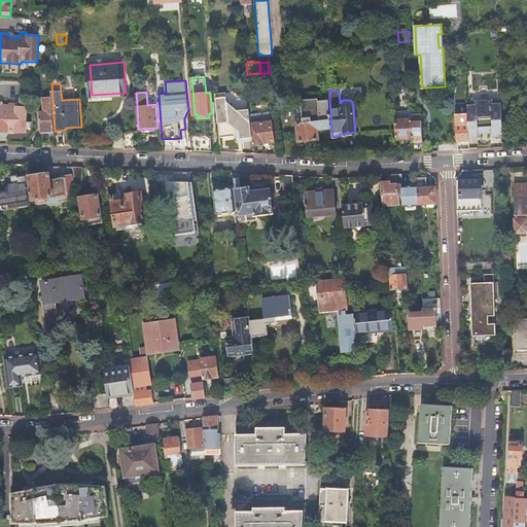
[(227,93),(215,94),(216,105),(218,123),(230,121),(241,131),(242,141),(253,140),(251,121),(250,112),(250,109),(239,110),(227,100),(227,93)]
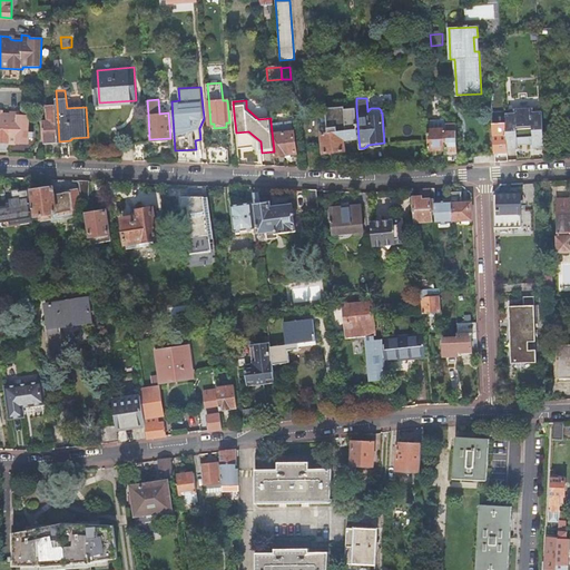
[(43,120),(46,144),(59,141),(57,105),(48,106),(49,119),(43,120)]
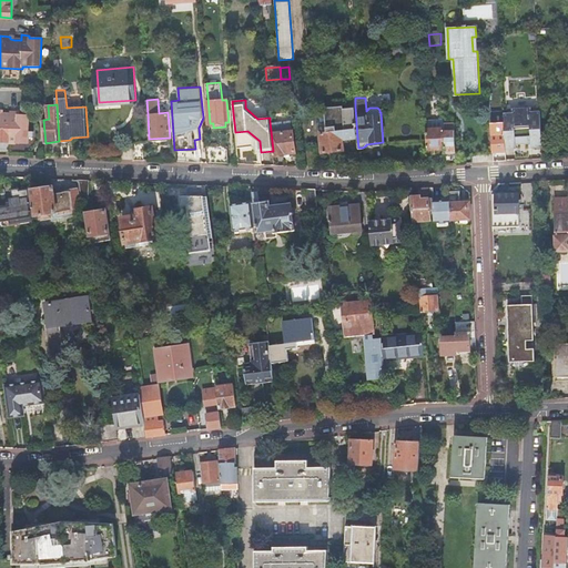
[(355,107),(328,109),(330,131),(321,132),(322,151),(344,150),(344,139),(357,138),(355,107)]
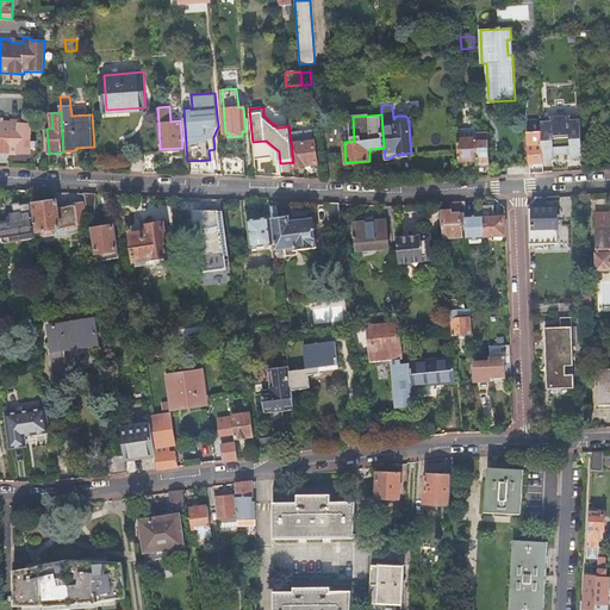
[(542,126),(542,131),(543,142),(543,161),(555,161),(555,156),(571,155),(572,160),(583,160),(580,124),(571,125),(570,117),(552,118),(552,125),(542,126)]
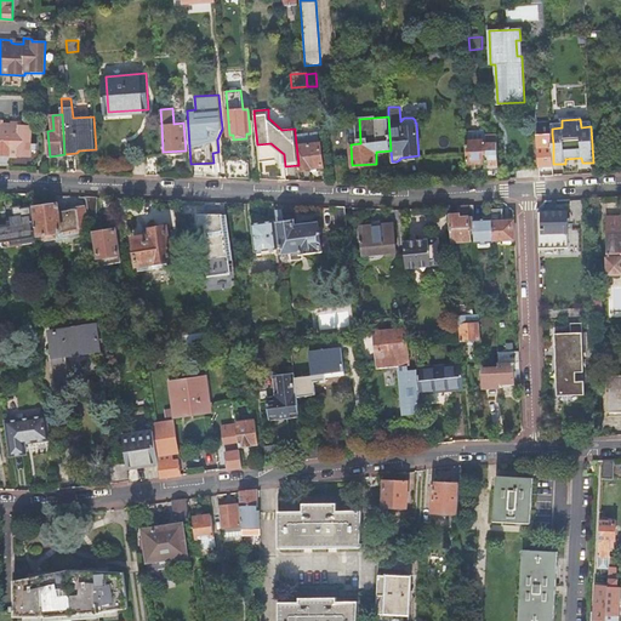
[(0,155),(32,157),(33,125),(26,125),(20,124),(20,123),(11,121),(11,124),(4,124),(0,123),(0,155)]
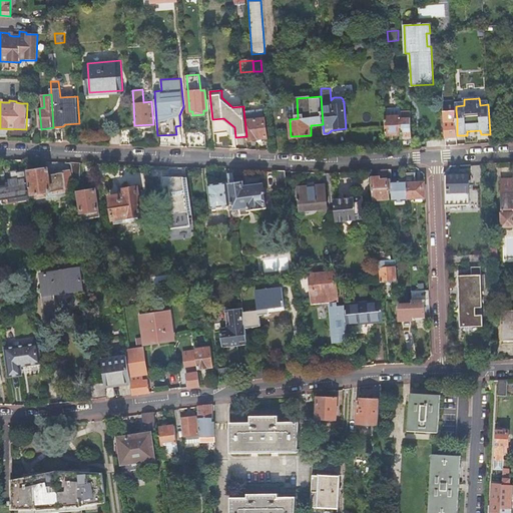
[(246,136),(246,140),(258,138),(258,137),(267,137),(265,117),(264,108),(243,109),(244,118),(246,136)]
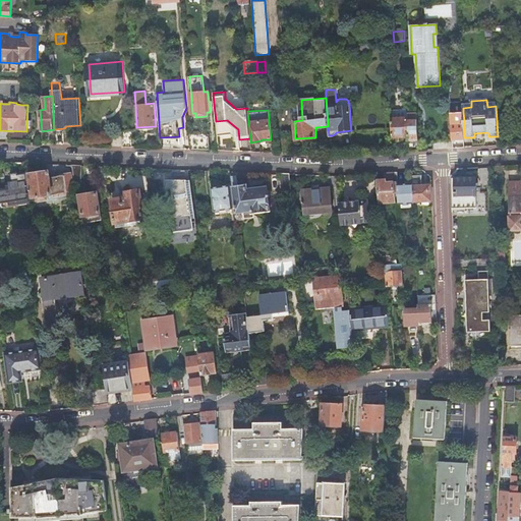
[(451,126),(452,139),(460,138),(460,141),(465,140),(464,137),(464,121),(463,112),(451,113),(451,126)]
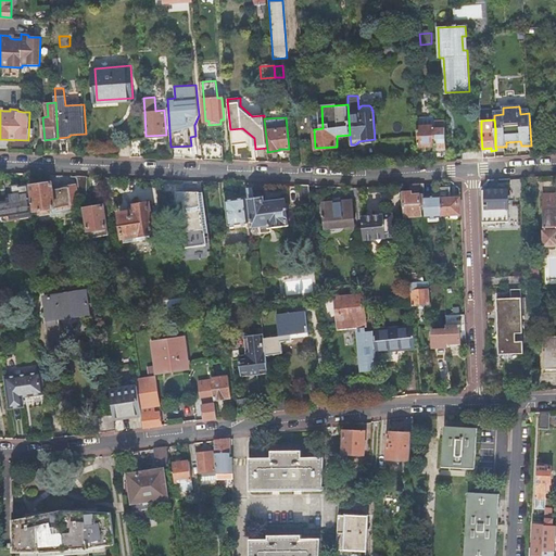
[(417,127),(418,147),(437,146),(436,128),(436,126),(417,127)]
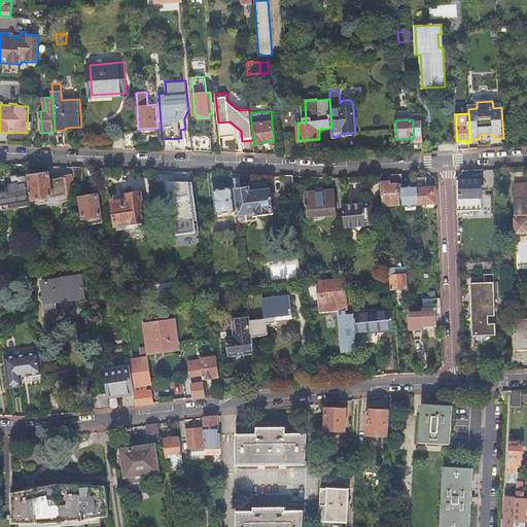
[(414,138),(414,142),(424,141),(423,121),(413,121),(414,138)]
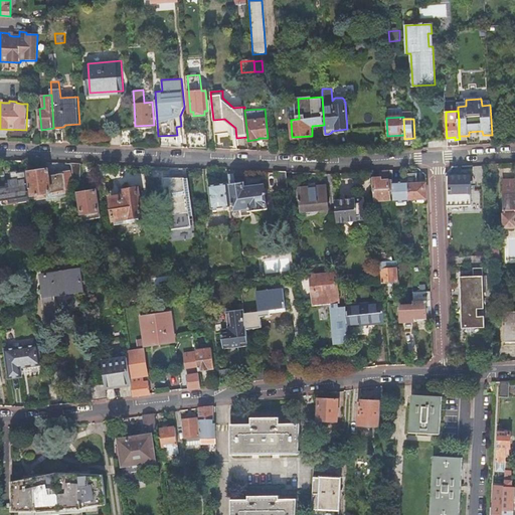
[(428,140),(447,139),(447,138),(446,125),(427,126),(428,140)]
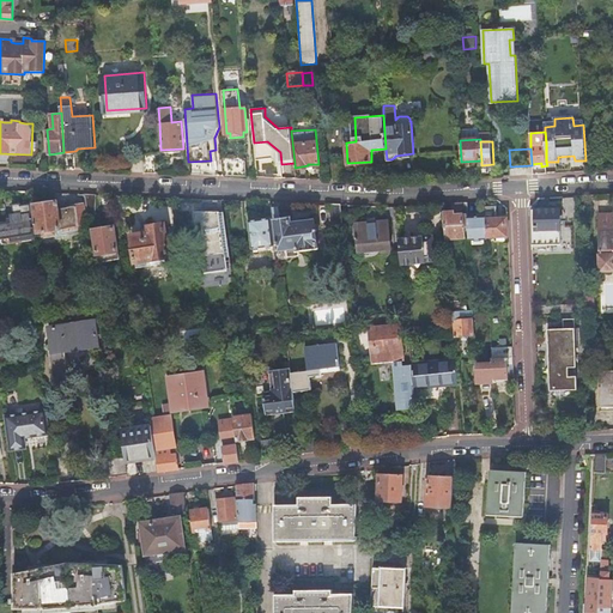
[(155,158),(144,157),(144,173),(156,173),(155,158)]
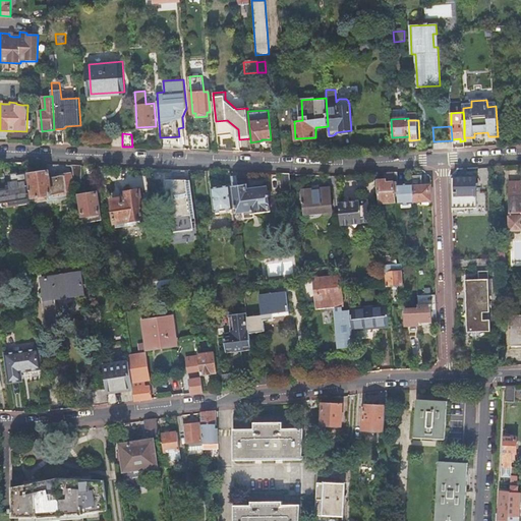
[(209,134),(188,133),(189,149),(210,150),(209,134)]
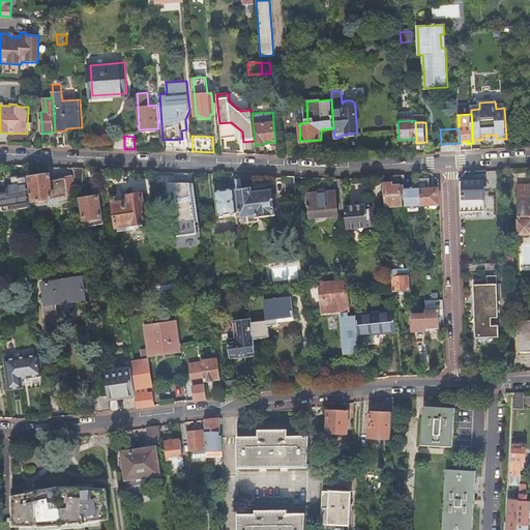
[(296,139),(287,140),(288,155),(298,155),(296,139)]
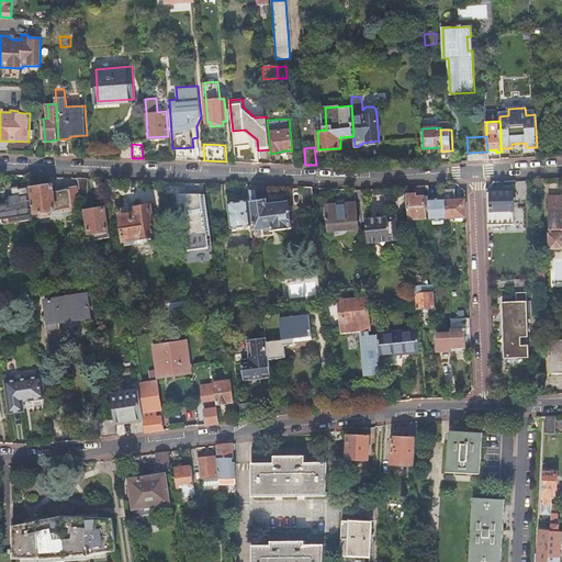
[(88,178),(78,178),(80,197),(90,195),(88,178)]
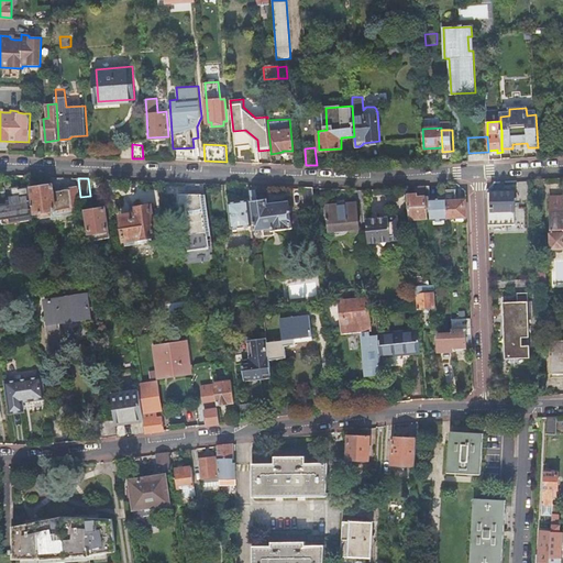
[(52,185),(31,187),(34,213),(40,213),(41,218),(52,216),(52,211),(65,208),(66,209),(80,207),(77,188),(53,190),(52,185)]
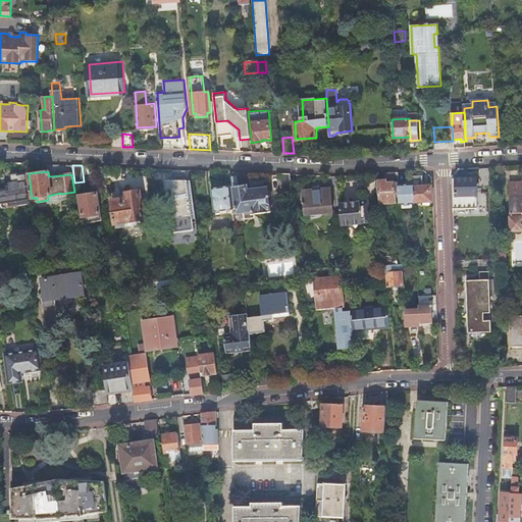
[(377,180),(379,203),(396,202),(396,193),(399,193),(398,184),(398,172),(392,172),(393,183),(385,183),(385,180),(377,180)]
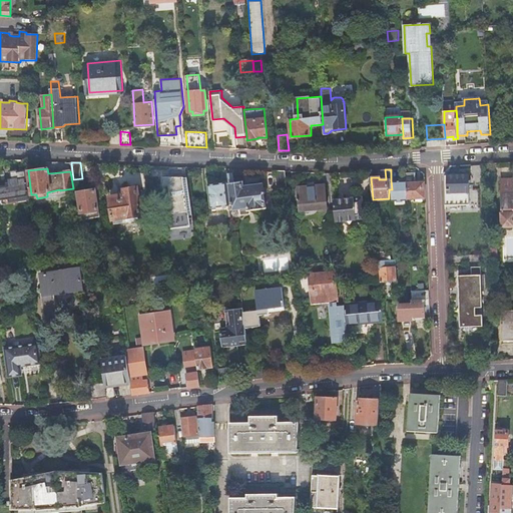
[(17,170),(11,171),(12,179),(9,179),(10,181),(10,185),(6,186),(0,186),(0,199),(5,198),(16,196),(28,194),(25,170),(17,172),(17,170)]
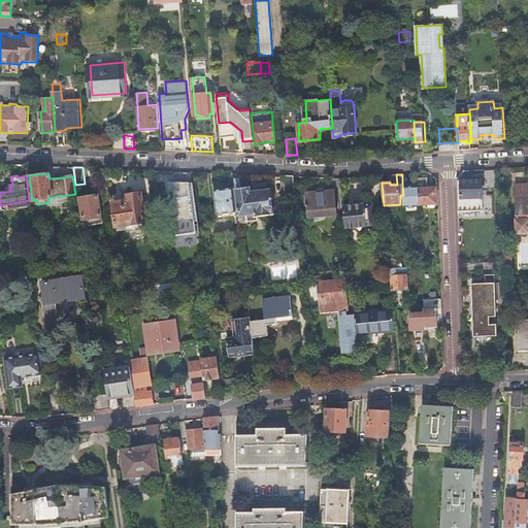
[(293,175),(283,175),(285,193),(296,193),(294,176),(293,175)]
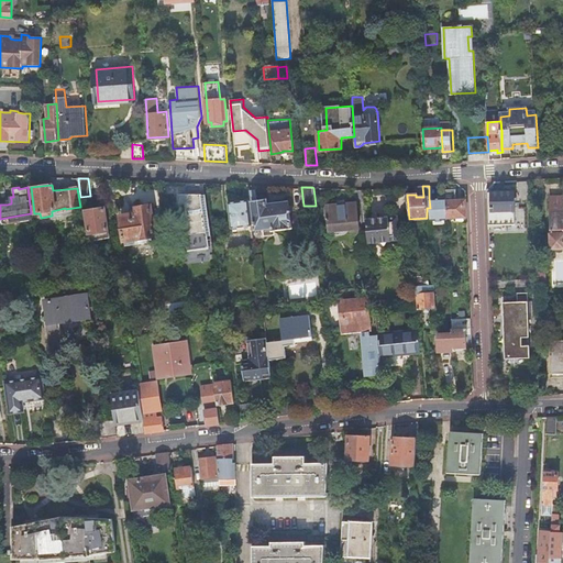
[(445,197),(446,218),(466,218),(466,200),(456,200),(455,189),(445,190),(445,195),(445,197)]
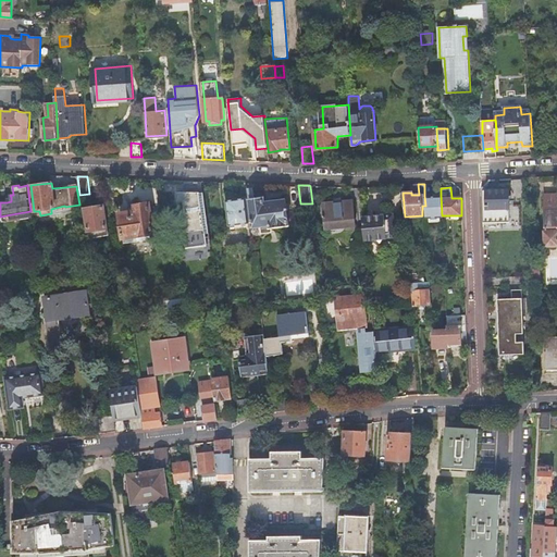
[(249,223),(251,238),(267,236),(265,233),(262,233),(261,225),(271,224),(271,227),(272,227),(288,226),(286,200),(263,202),(263,197),(255,197),(254,188),(245,188),(246,198),(249,223)]
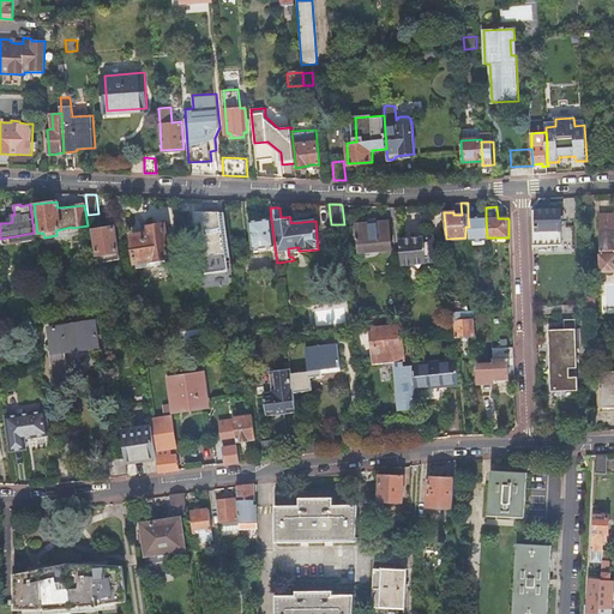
[(561,210),(530,210),(533,250),(563,248),(561,210)]
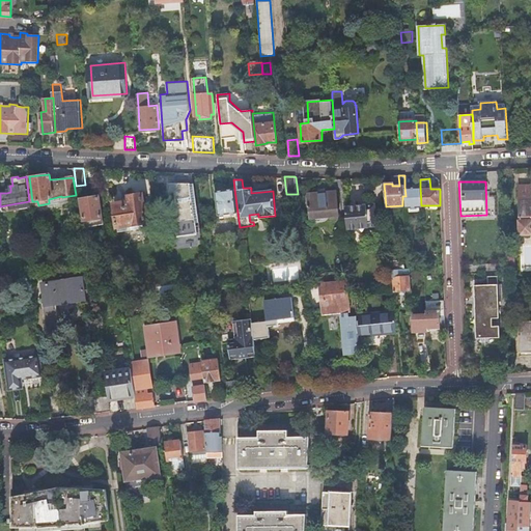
[(199,223),(194,184),(168,183),(175,238),(197,234),(196,223),(199,223)]
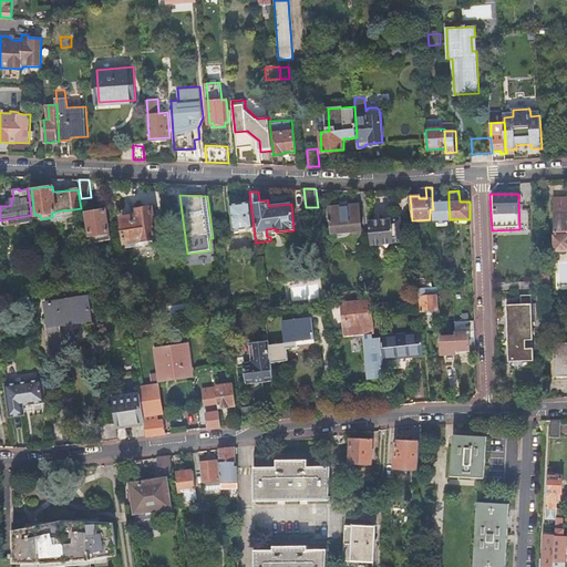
[(433,209),(433,222),(450,222),(450,219),(449,198),(449,196),(441,196),(441,199),(432,199),(433,209)]
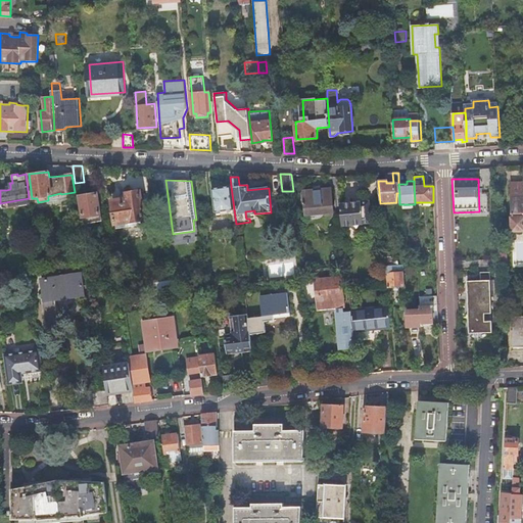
[(522,183),(512,184),(513,231),(522,230),(522,183)]
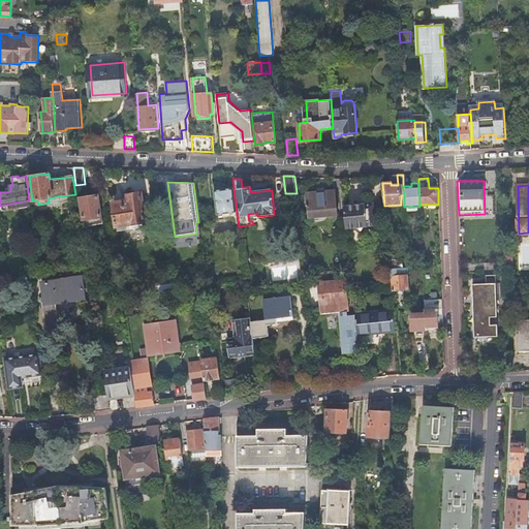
[(218,214),(237,212),(234,188),(225,189),(224,186),(215,187),(218,214)]
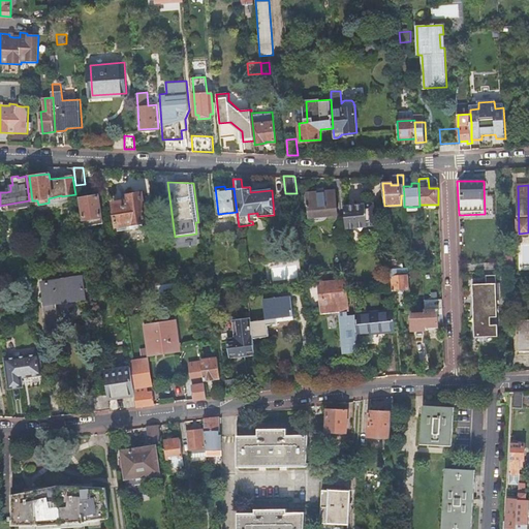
[(335,191),(306,193),(308,216),(337,214),(335,191)]
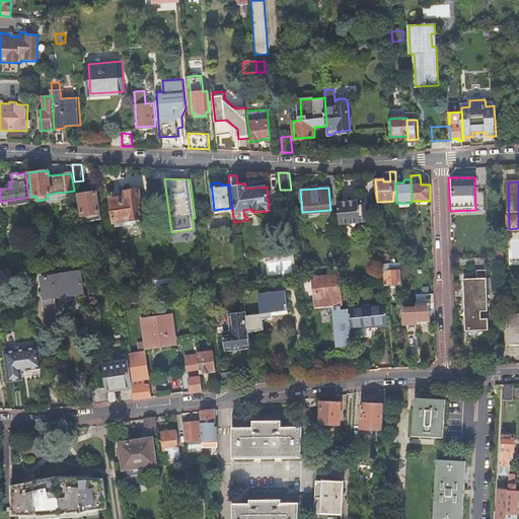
[(126,198),(110,200),(114,221),(118,221),(119,226),(142,222),(138,190),(125,192),(126,198)]
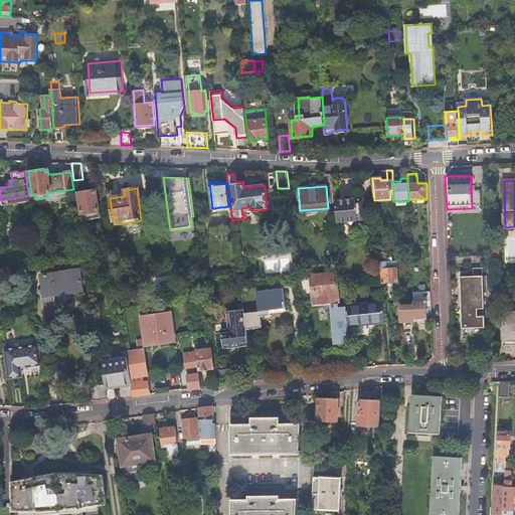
[(96,190),(78,192),(81,214),(99,211),(96,190)]
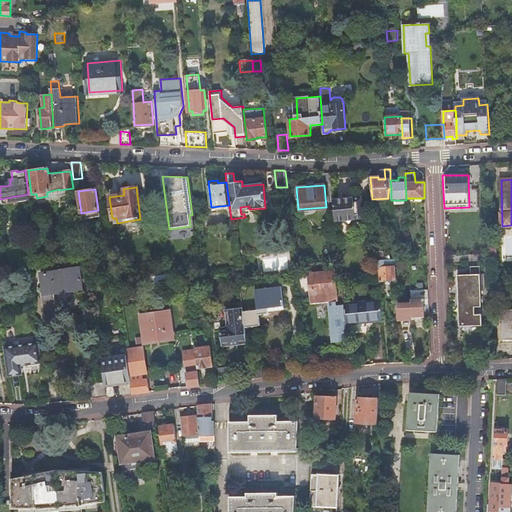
[(333,199),(335,221),(364,219),(362,196),(333,199)]
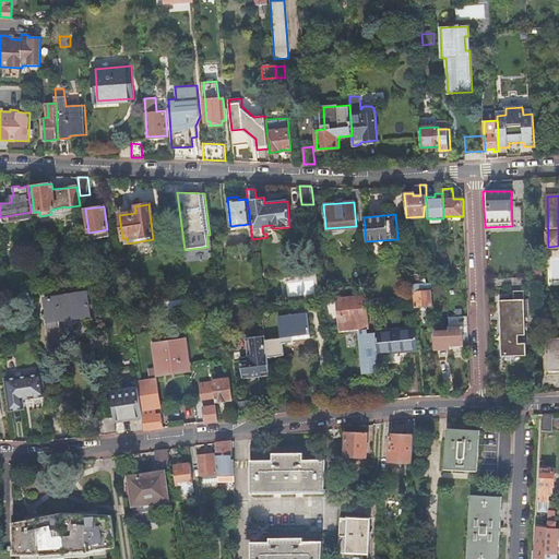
[(273,233),(273,228),(272,228),(272,225),(262,226),(263,234),(266,234),(273,233)]
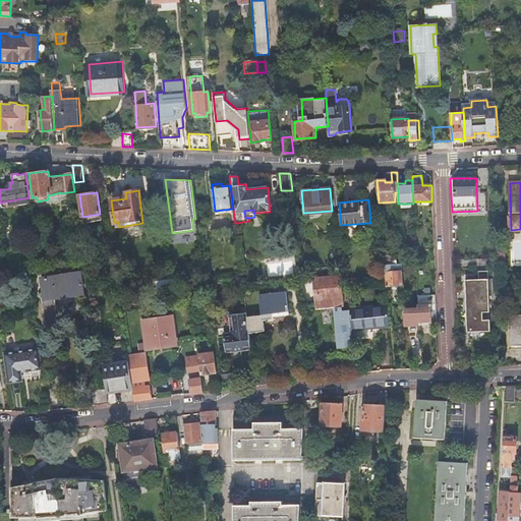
[(341,225),(341,229),(350,228),(351,229),(352,230),(352,231),(353,231),(354,232),(355,232),(356,232),(357,232),(358,231),(359,231),(359,230),(360,229),(360,228),(360,227),(370,226),(370,223),(341,225)]
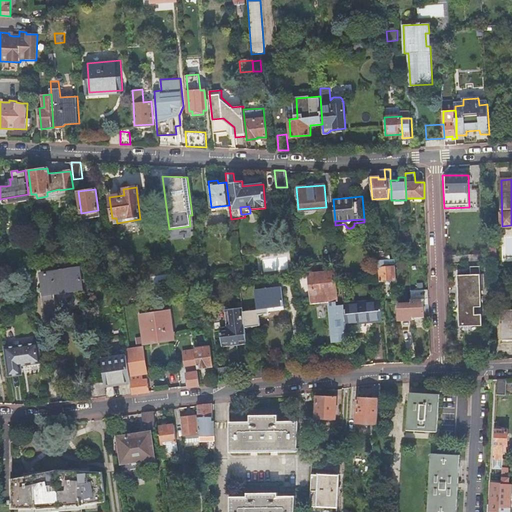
[(389,250),(376,251),(377,259),(389,259),(389,250)]
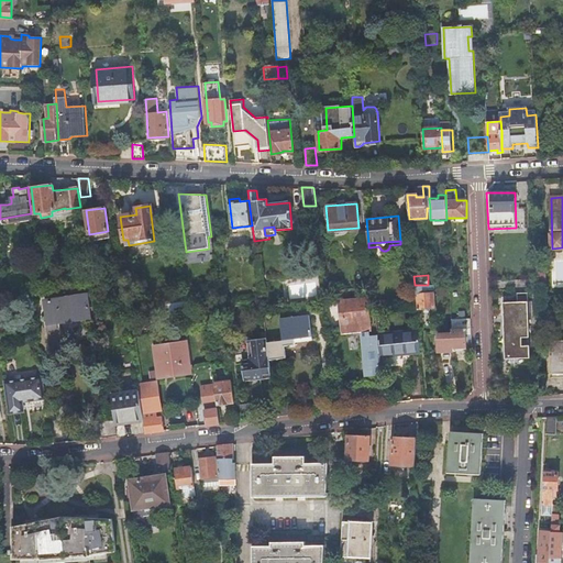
[(290,297),(316,297),(316,282),(296,283),(297,288),(290,288),(290,297)]
